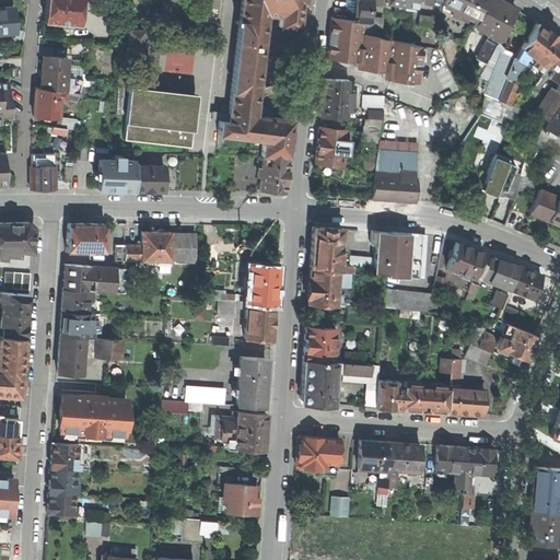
[(44,0),(43,21),(78,24),(80,0),(44,0)]
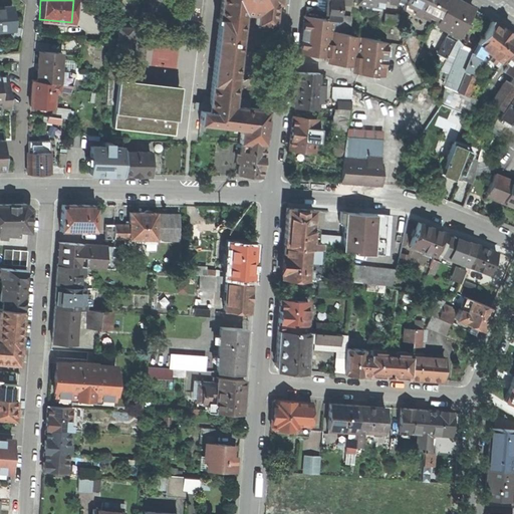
[(135,0),(111,0),(110,9),(134,11),(135,0)]
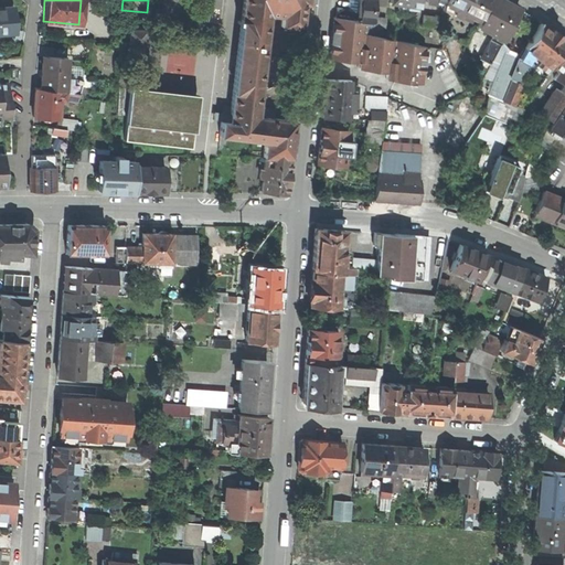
[(300,28),(304,1),(307,2),(307,0),(241,0),(227,120),(219,119),(217,135),(263,140),(262,156),(264,156),(289,156),(294,119),(256,115),(268,13),(280,16),(279,25),(300,28)]
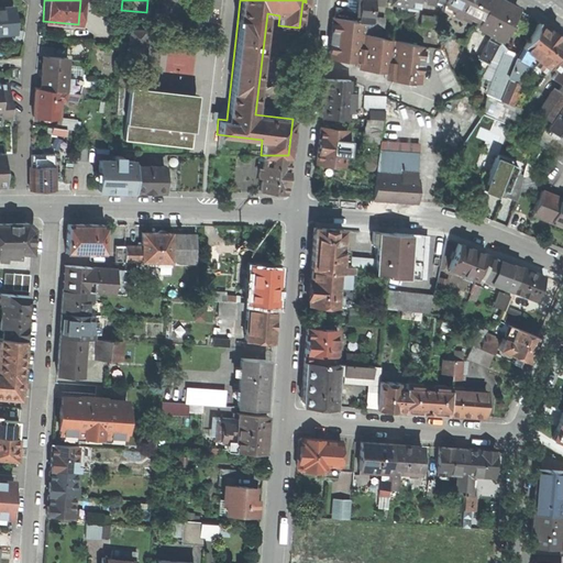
[(355,0),(360,0),(359,12),(351,10),(350,18),(370,20),(372,6),(371,0),(355,0)]
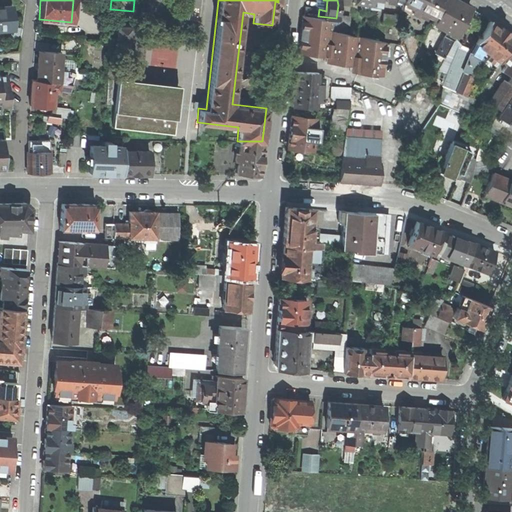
[(401,0),(400,3),(399,9),(408,13),(409,12),(414,14),(416,10),(432,17),(441,0),(401,0)]
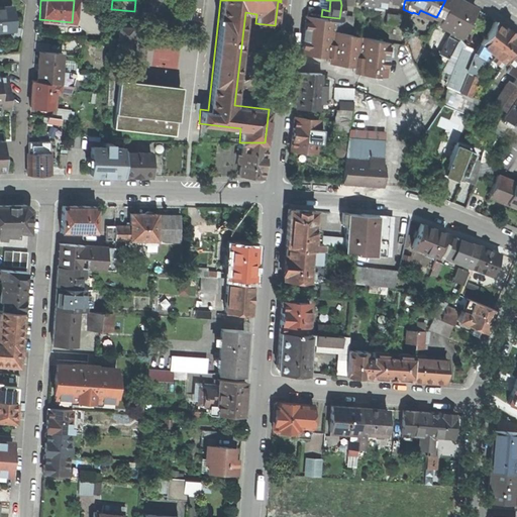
[(460,0),(445,0),(436,17),(434,22),(450,31),(458,35),(474,7),(460,0)]
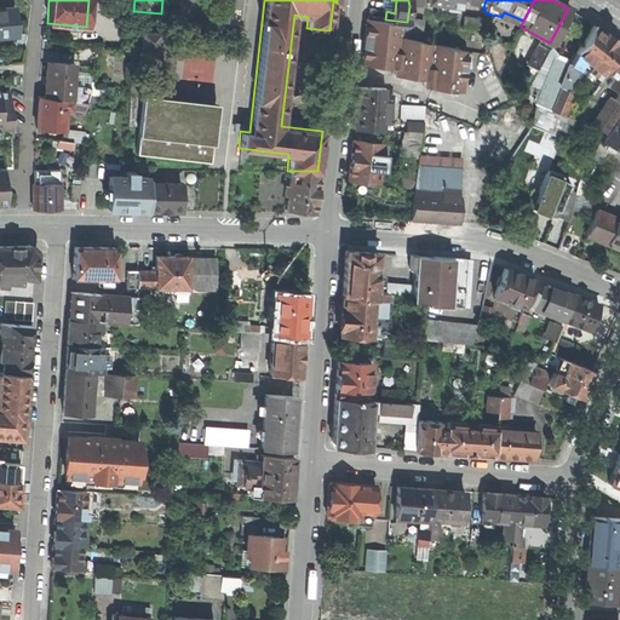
[(13,6),(0,7),(0,34),(16,34),(13,6)]
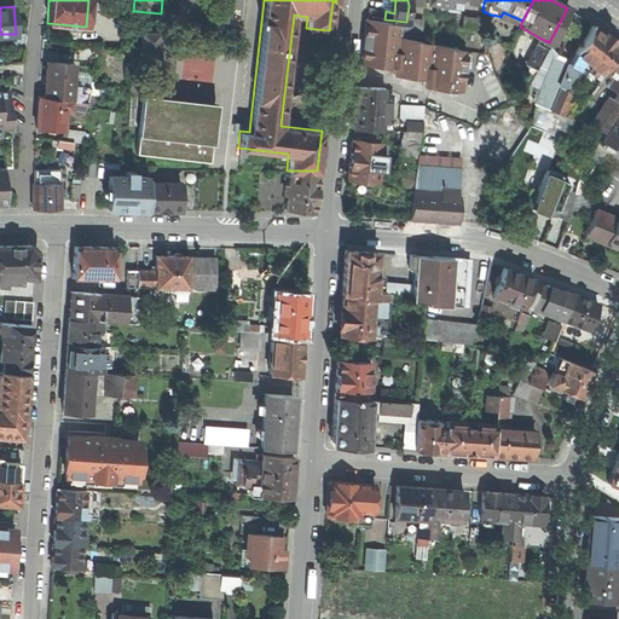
[(368,6),(366,18),(385,19),(386,11),(368,6)]
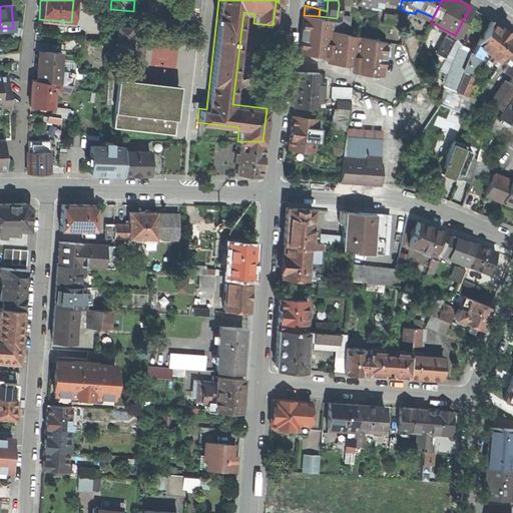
[(337,18),(335,31),(346,32),(349,6),(339,5),(337,18)]
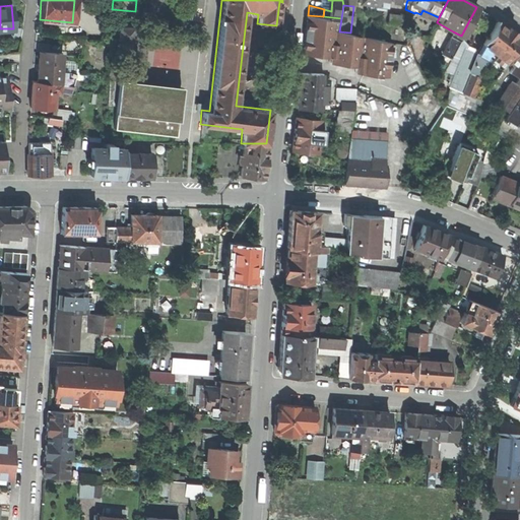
[(386,21),(401,23),(400,14),(387,13),(386,21)]
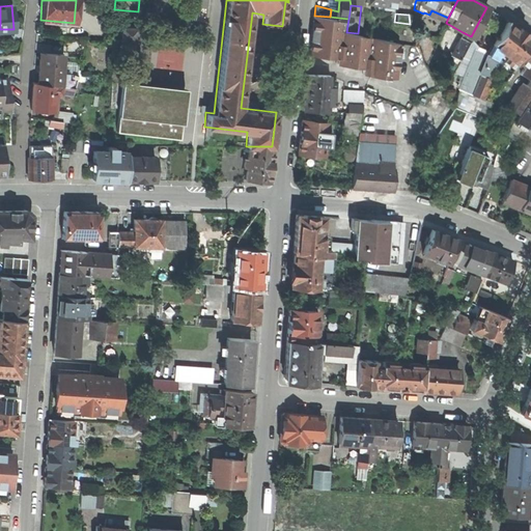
[(358,33),(346,32),(348,19),(330,17),(314,16),(313,15),(308,54),(337,57),(337,63),(363,65),(362,74),(395,77),(397,43),(358,33)]
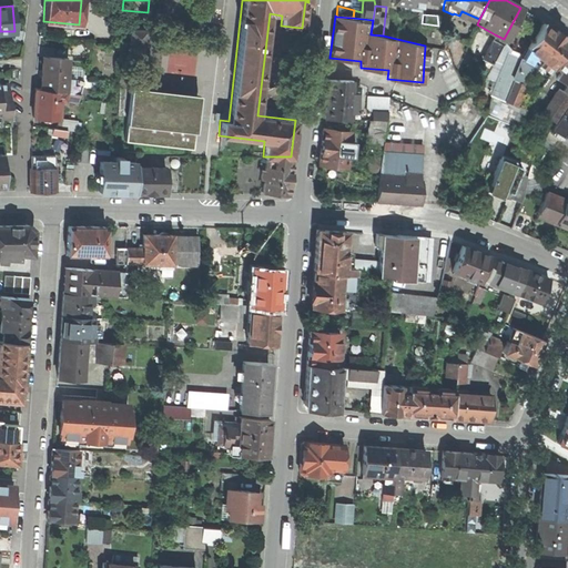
[(567,43),(567,42),(541,21),(526,47),(541,60),(538,64),(545,70),(548,66),(553,68),(554,66),(567,43)]
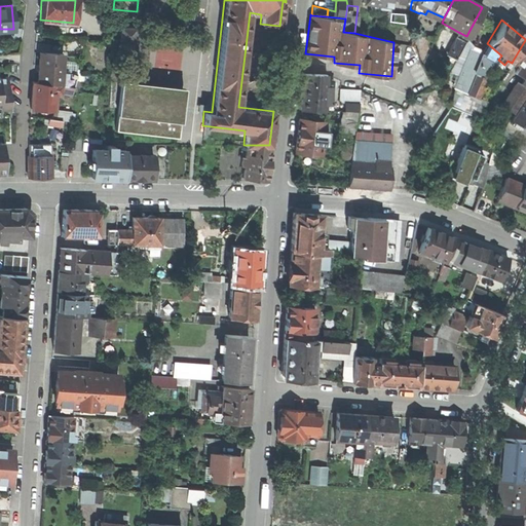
[(133,27),(118,26),(118,40),(132,40),(133,27)]
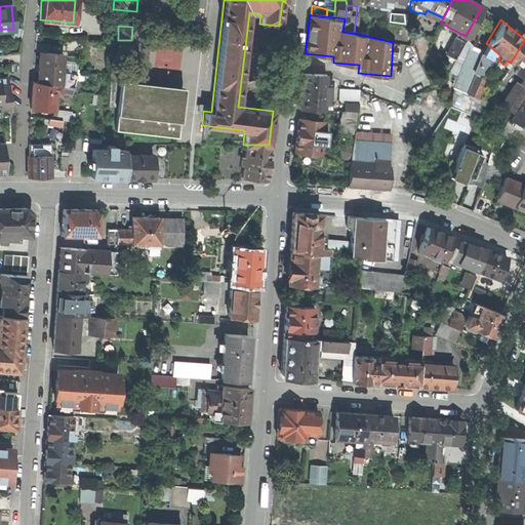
[(452,58),(466,36),(457,32),(445,54),(452,58)]
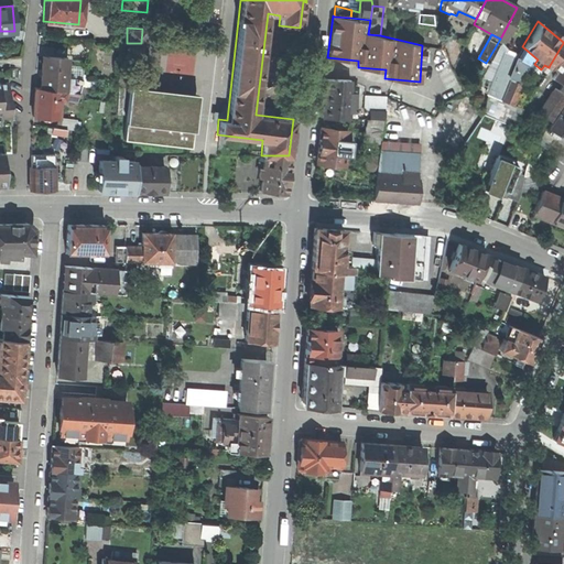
[(117,83),(123,83),(127,44),(120,43),(117,83)]
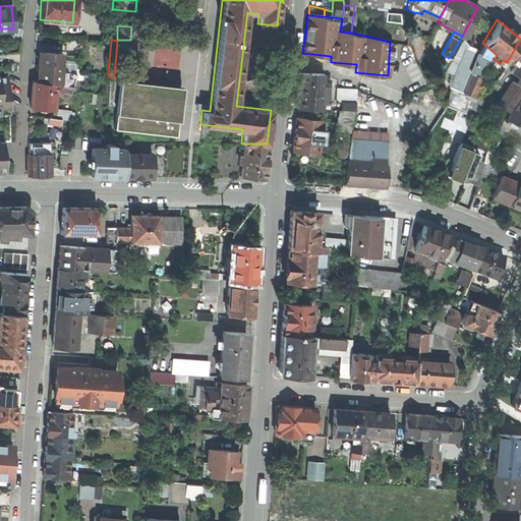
[(520,40),(508,60),(514,64),(509,71),(518,76),(514,81),(520,85),(520,40)]
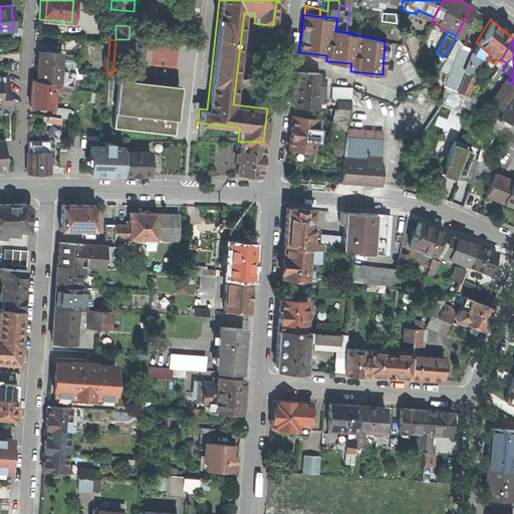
[(159,66),(178,68),(181,46),(162,43),(159,66)]
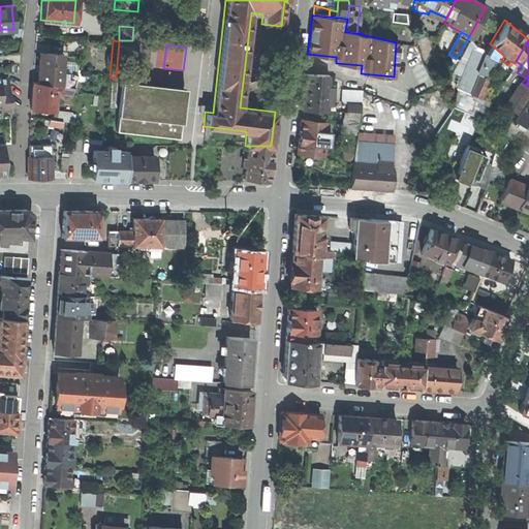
[(455,87),(466,92),(484,53),(472,48),(455,87)]
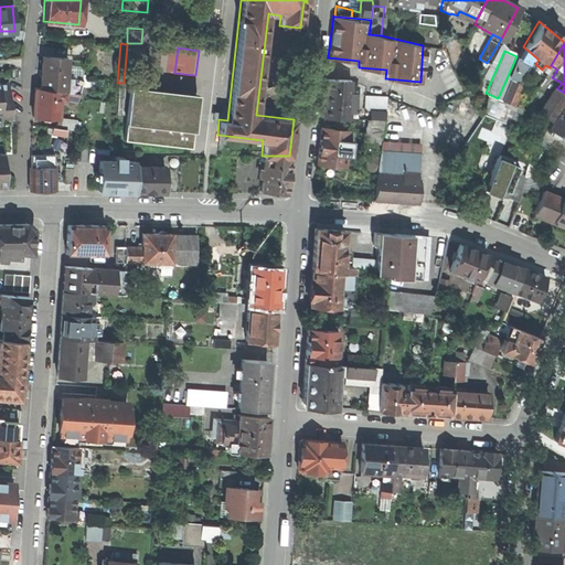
[(66,57),(41,55),(39,87),(59,89),(64,89),(64,83),(66,57)]
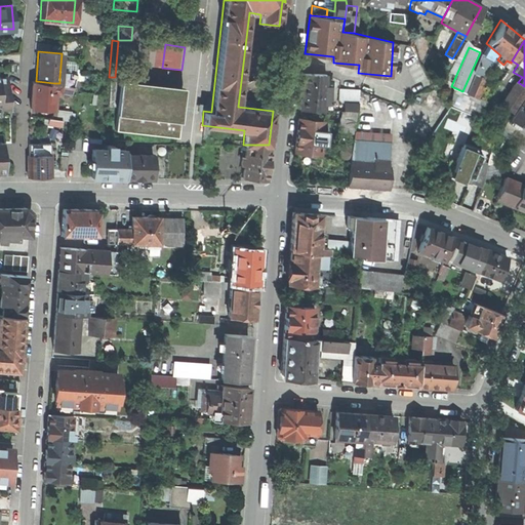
[(480,52),(462,91),(468,93),(475,96),(475,95),(491,57),(480,52)]
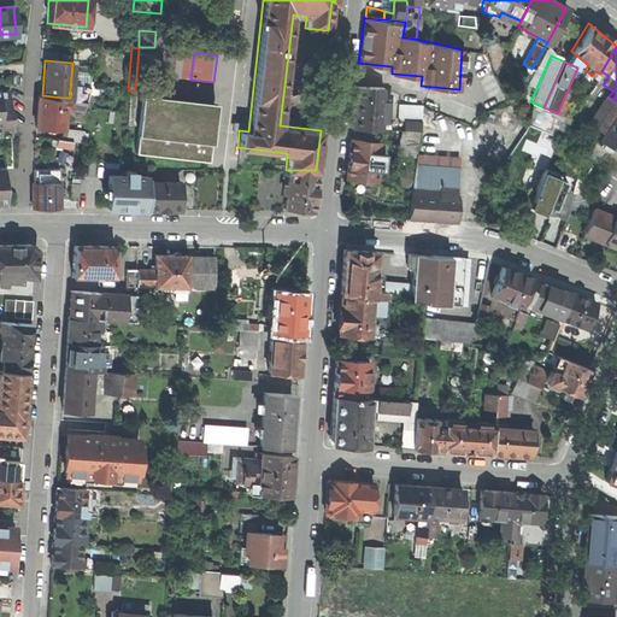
[(76,99),(84,100),(89,87),(77,86),(77,90),(76,99)]
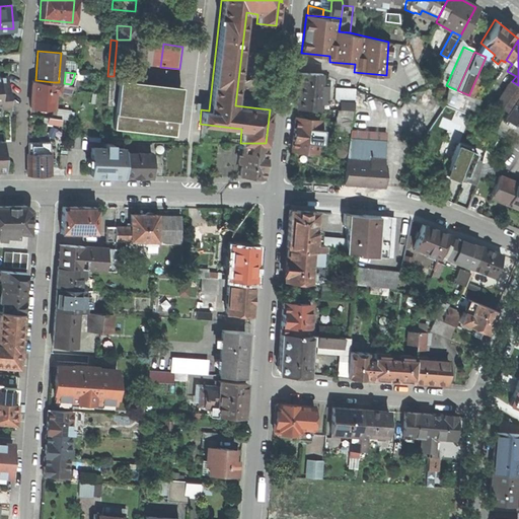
[(320,73),(300,72),(294,107),(319,107),(319,101),(324,101),(324,84),(320,84),(320,73)]
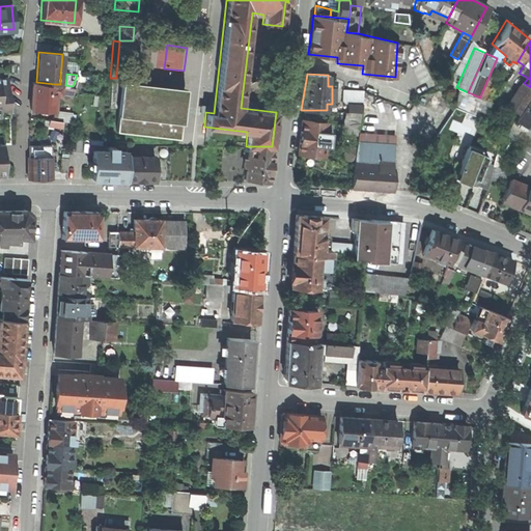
[(0,108),(9,108),(7,77),(0,77),(0,108)]
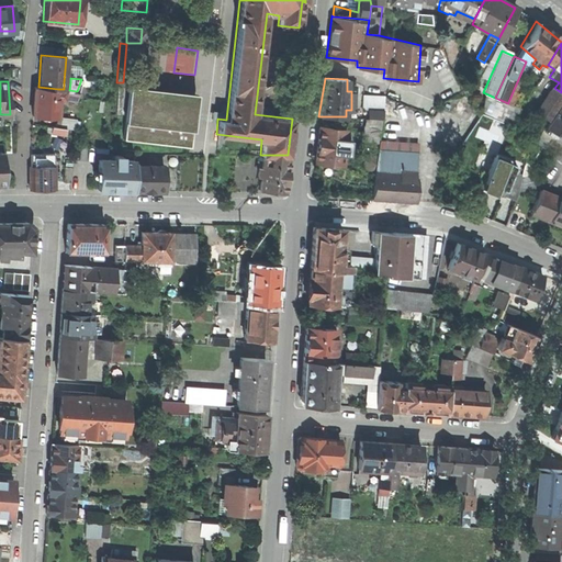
[(195,93),(127,86),(123,121),(124,122),(122,137),(189,145),(191,128),(192,128),(195,93)]
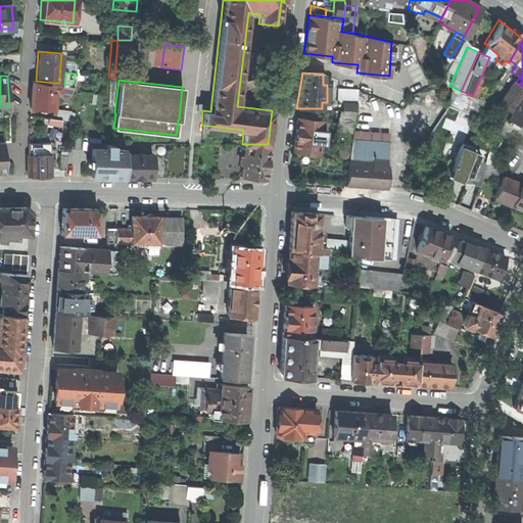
[(54,89),(54,83),(36,81),(33,106),(52,108),(54,89)]
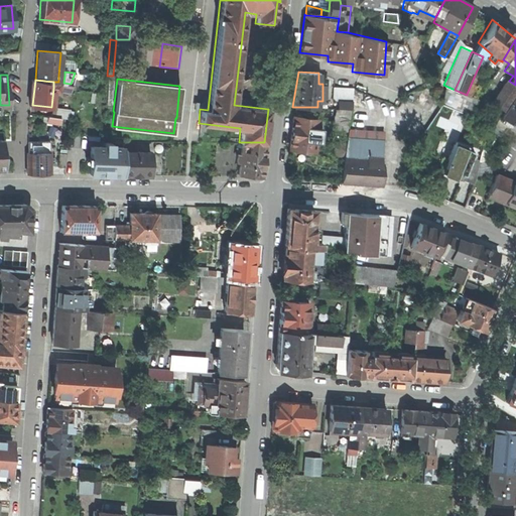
[(63,83),(58,82),(53,82),(53,88),(70,90),(71,84),(63,83)]
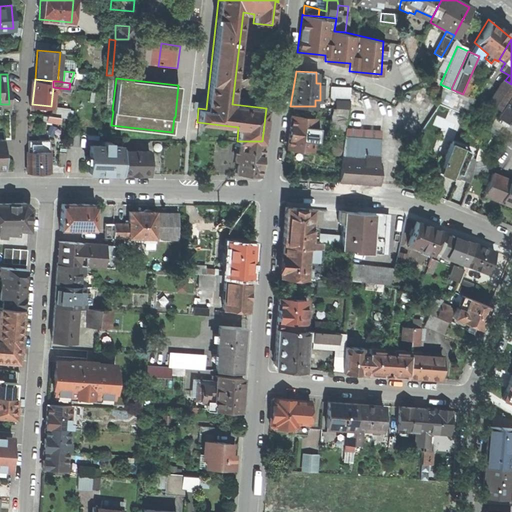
[(498,109),(510,92),(511,90),(500,82),(487,101),(498,109)]
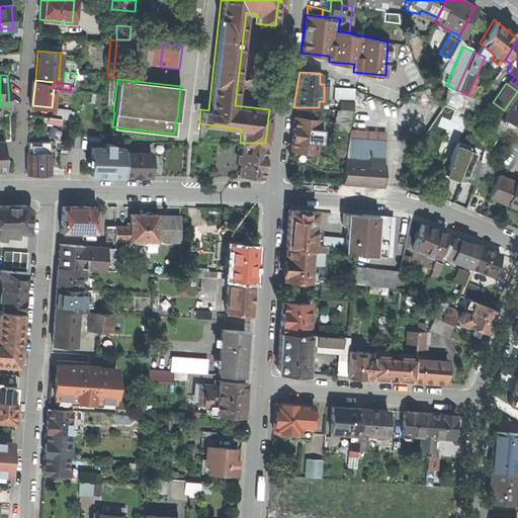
[(339,100),(353,100),(353,87),(339,87),(339,100)]
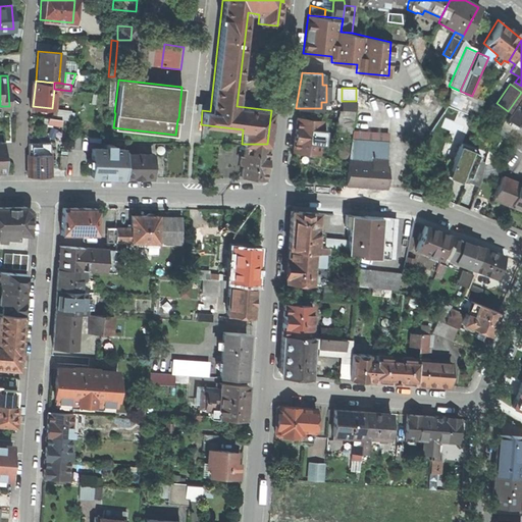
[(471,115),(482,100),(472,95),(472,96),(465,93),(457,109),(469,114),(471,115)]
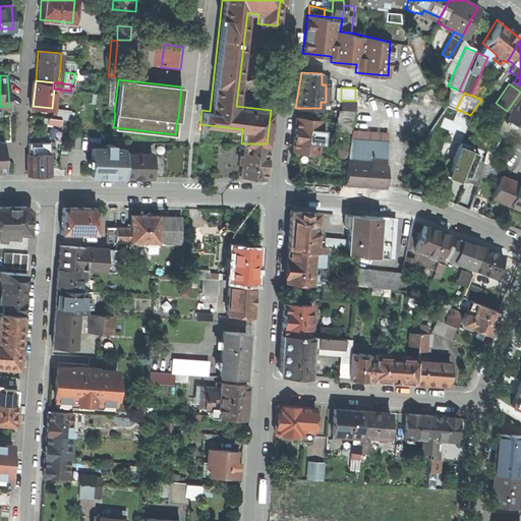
[(504,117),(520,128),(520,127),(520,95),(519,94),(507,111),(504,117)]
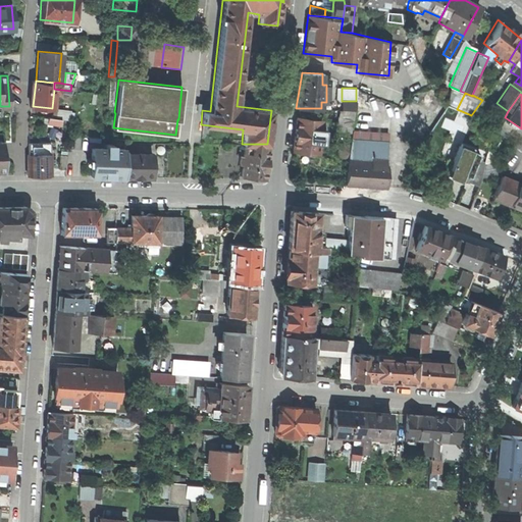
[(468,120),(469,114),(457,109),(447,104),(427,132),(445,139),(434,162),(449,168),(458,145),(468,120)]
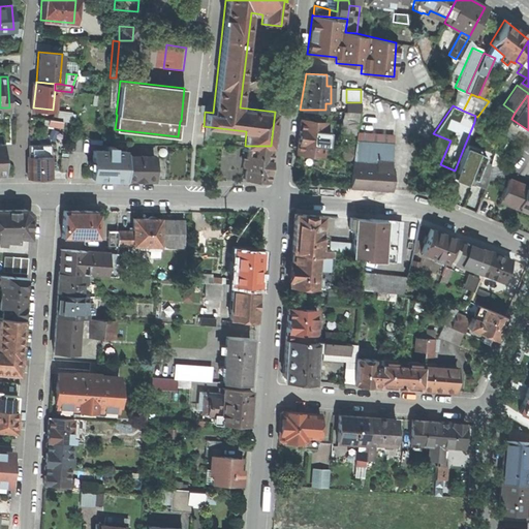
[(71,112),(57,110),(56,119),(62,120),(69,121),(70,114),(71,112)]
